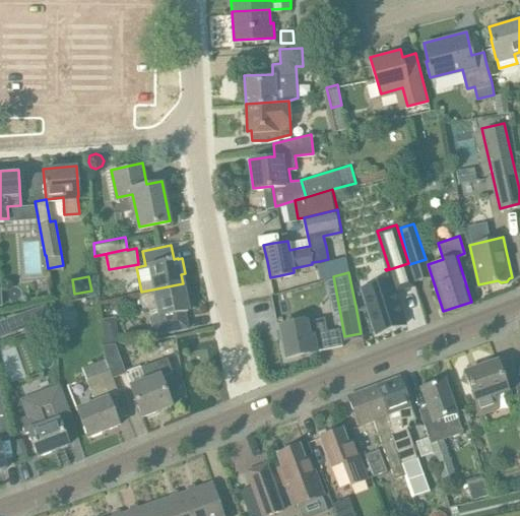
[(390,277),(363,286),(376,331),(404,322),(390,277)]
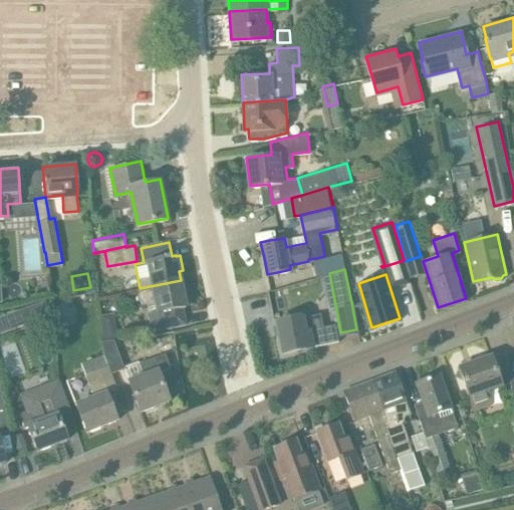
[(186,322),(182,306),(186,305),(185,304),(190,303),(187,289),(183,289),(181,280),(140,288),(138,293),(139,298),(144,302),(156,300),(158,309),(149,311),(151,325),(156,328),(186,322)]
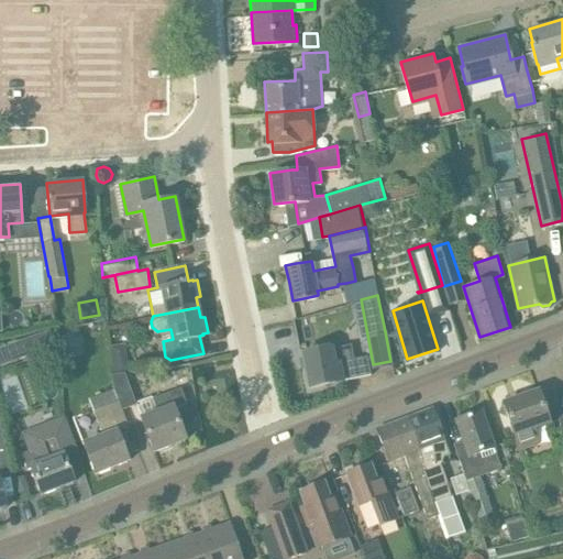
[(83,330),(76,326),(67,328),(64,335),(66,343),(73,347),(80,344),(85,338),(83,330)]
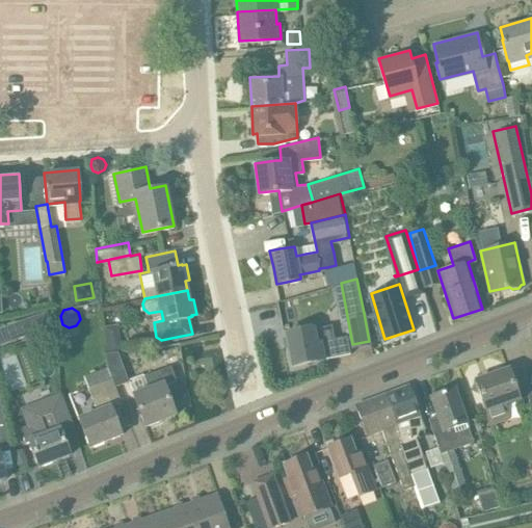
[(47,309),(0,325),(0,342),(52,323),(47,309)]
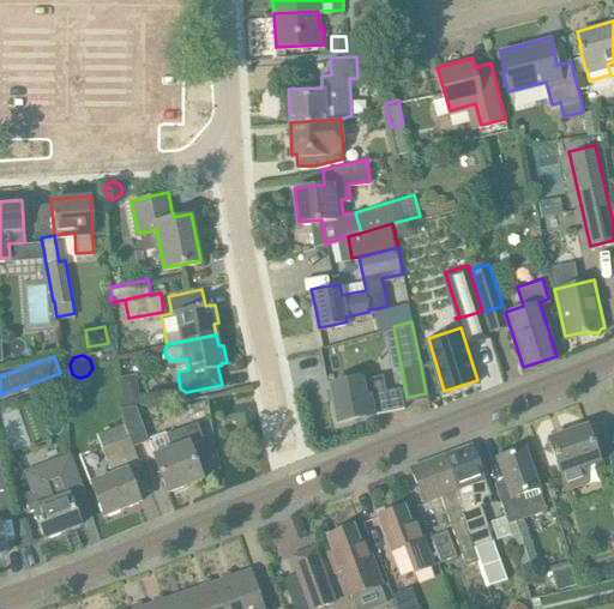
[(140,401),(136,372),(121,374),(125,403),(140,401)]
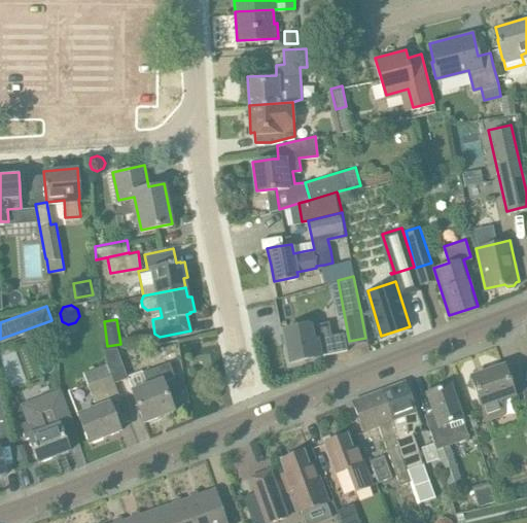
[(330,333),(328,319),(283,328),(289,361),(320,354),(320,353),(347,347),(344,330),(330,333)]
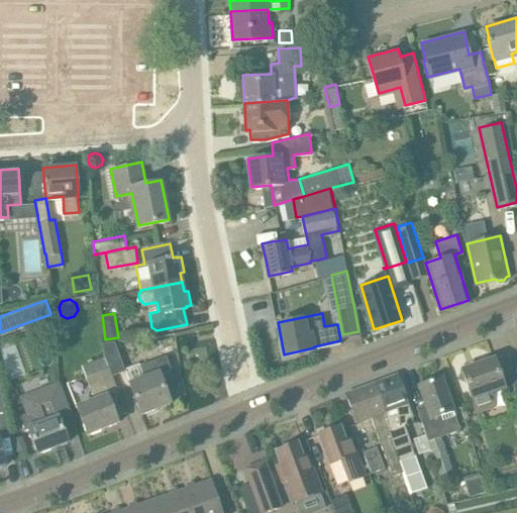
[(105,356),(109,367),(112,374),(125,369),(114,339),(103,341),(105,356)]
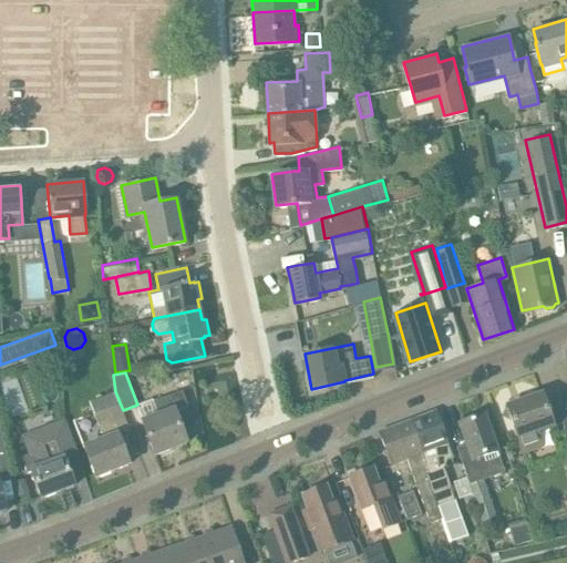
[(153,397),(136,403),(137,405),(143,419),(155,452),(186,440),(175,409),(188,405),(182,388),(153,399),(153,397)]
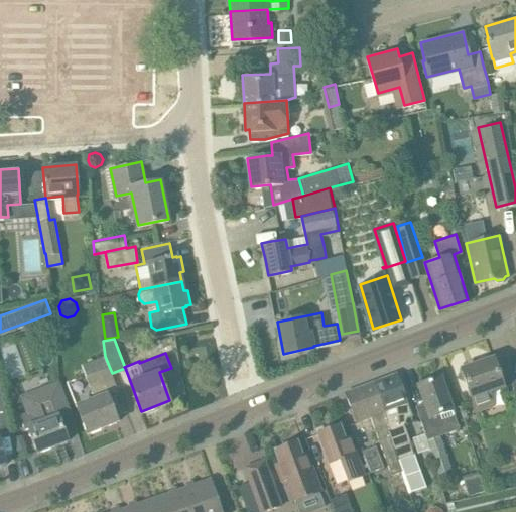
[(503,386),(498,372),(503,370),(498,355),(462,368),(476,409),(492,403),(488,391),(503,386)]
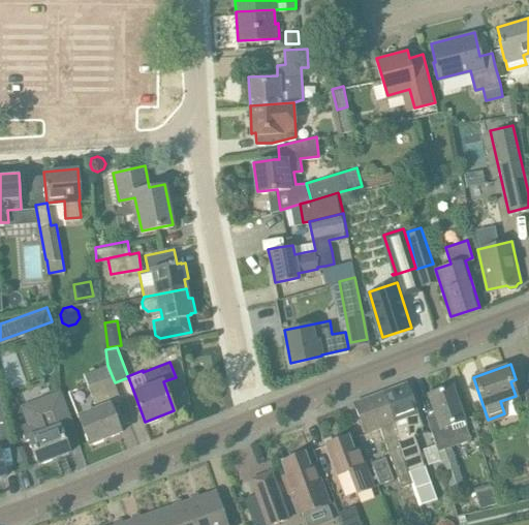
[(115,382),(112,375),(87,384),(97,407),(79,414),(90,442),(120,431),(107,399),(118,395),(121,401),(122,401),(115,382)]
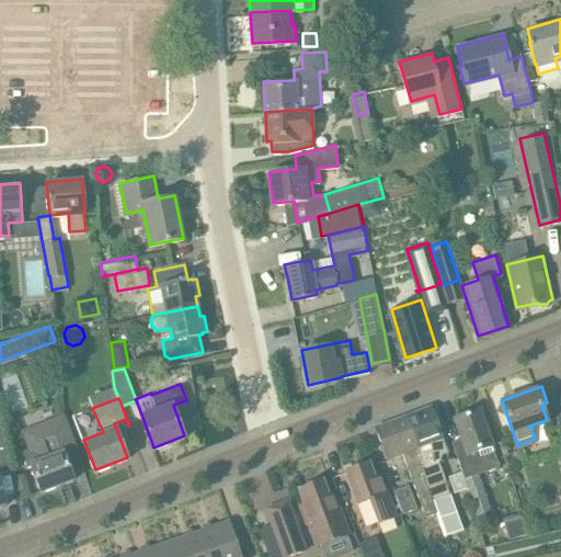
[(442,452),(447,451),(431,404),(405,413),(419,445),(418,446),(424,464),(422,465),(438,510),(446,533),(462,527),(438,461),(442,452)]
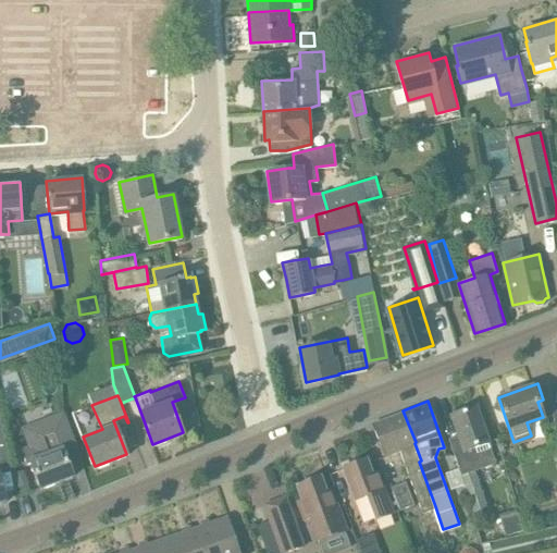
[(460,474),(472,469),(475,468),(496,461),(475,405),(450,415),(459,437),(449,440),(460,474)]
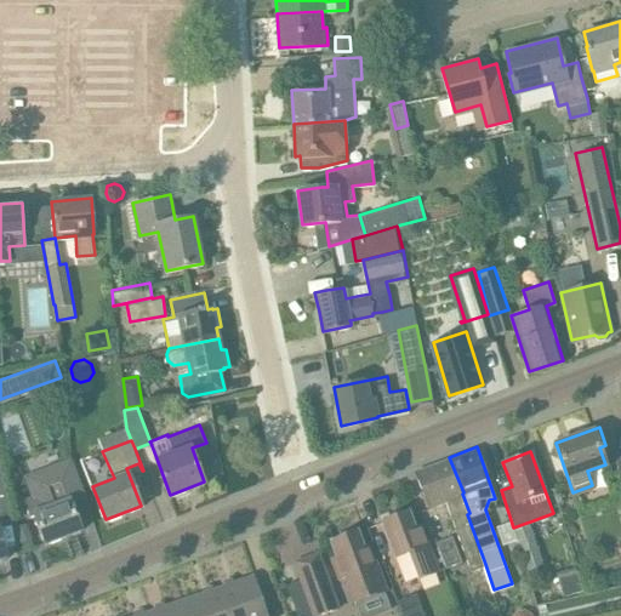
[(471,569),(485,564),(467,514),(469,513),(462,494),(463,492),(449,457),(415,469),(428,506),(445,498),(451,514),(471,569)]
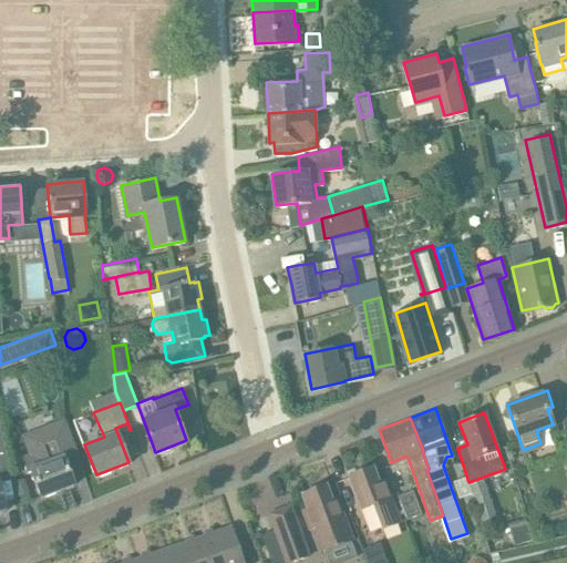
[(76,454),(63,419),(22,434),(29,453),(22,456),(28,471),(31,469),(41,495),(72,483),(63,459),(76,454)]
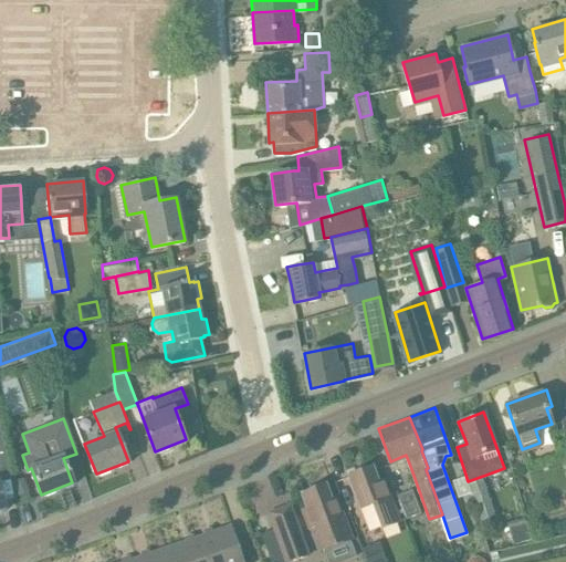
[(0,508),(6,508),(0,486),(0,479),(11,476),(6,449),(0,424),(0,508)]
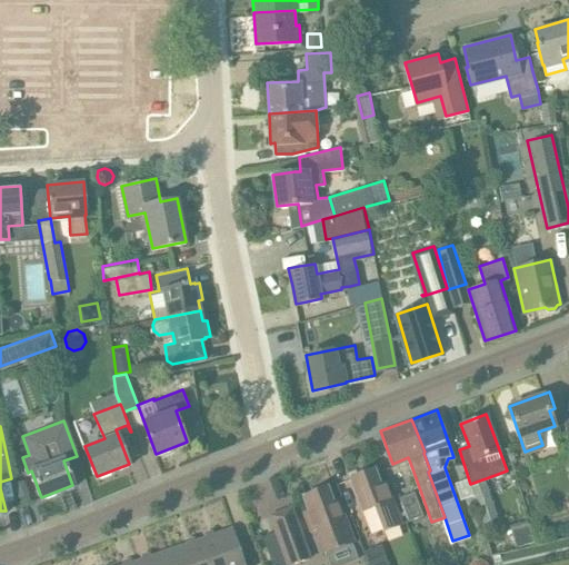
[(383,531),(402,524),(386,481),(380,483),(373,467),(350,476),(362,508),(375,505),(383,531)]
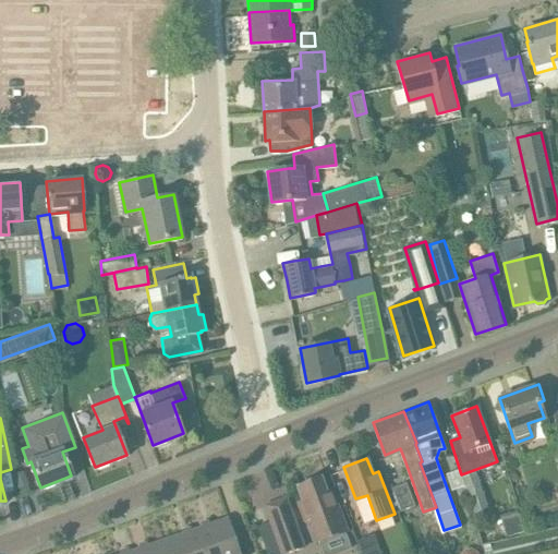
[(24,469),(13,473),(17,486),(29,482),(24,469)]
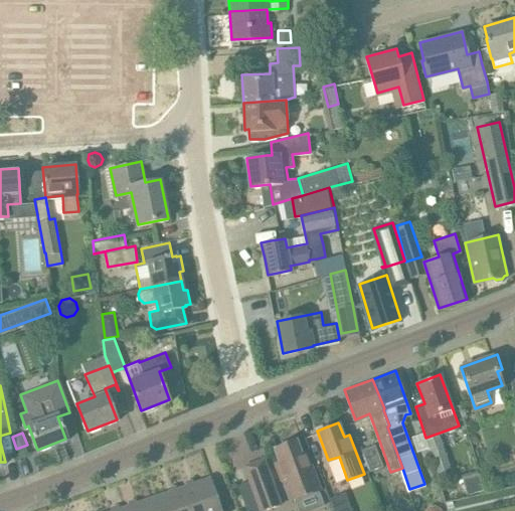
[(437,434),(425,438),(438,472),(451,467),(440,433),(437,434)]
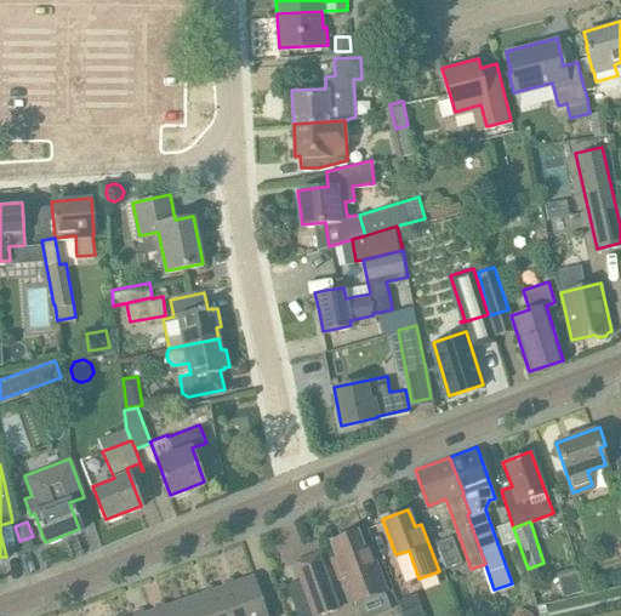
[(363,546),(357,529),(331,539),(337,555),(331,558),(339,577),(345,575),(355,602),(387,588),(370,543),(363,546)]
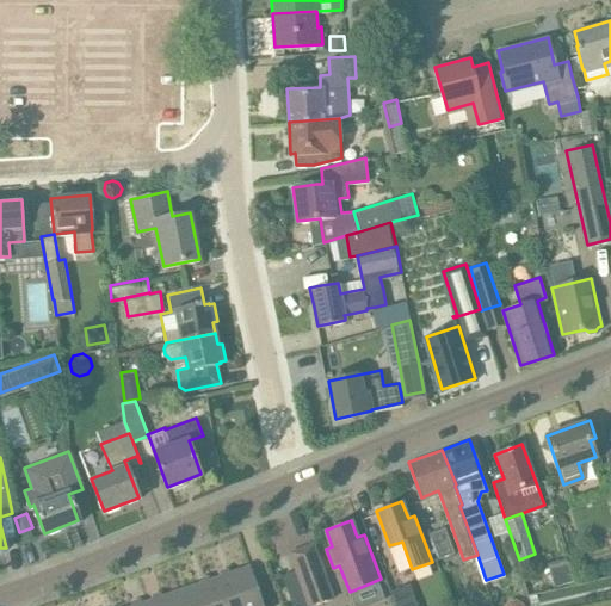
[(455,550),(444,525),(429,531),(438,556),(455,550)]
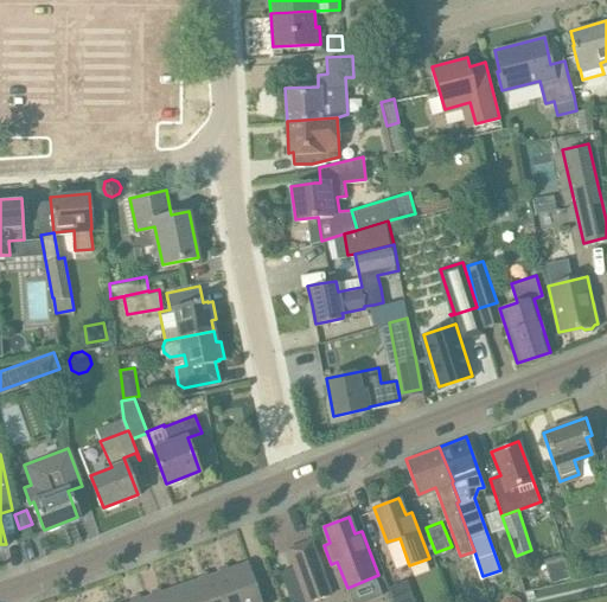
[(555,523),(540,526),(547,556),(562,551),(555,523)]
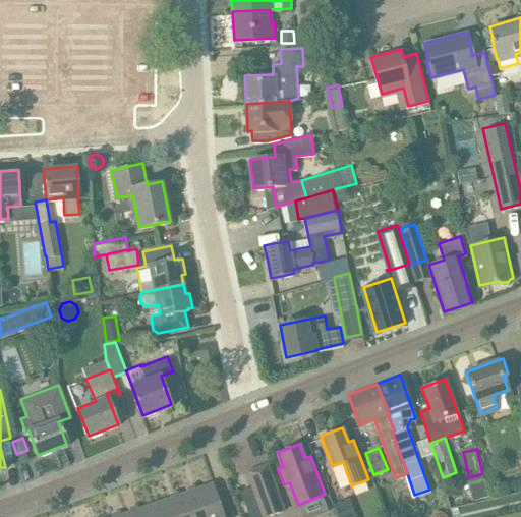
[(250,483),(263,515),(283,508),(272,475),(250,483)]
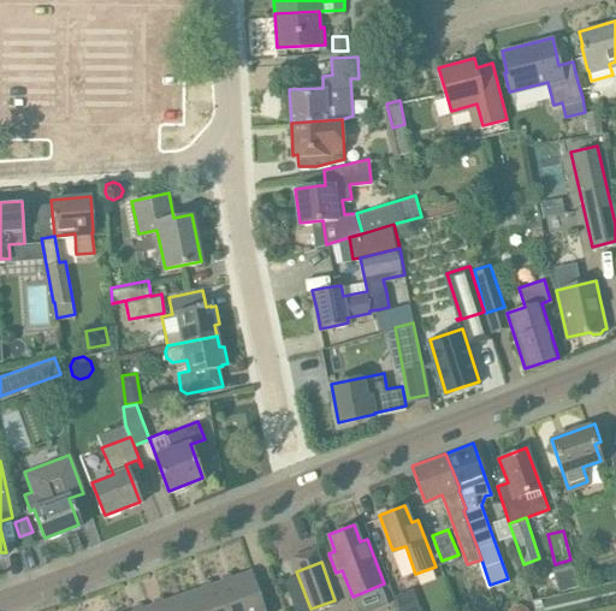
[(578,567),(557,569),(560,586),(579,583),(578,567)]
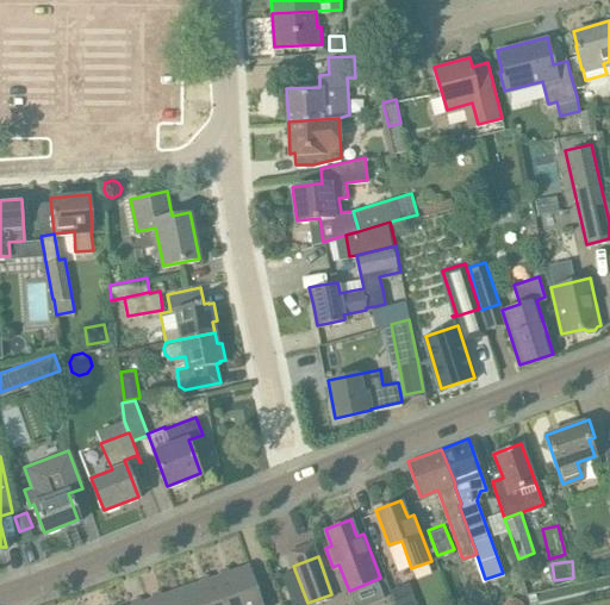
[(216,575),(225,604),(263,604),(249,563),(216,575)]
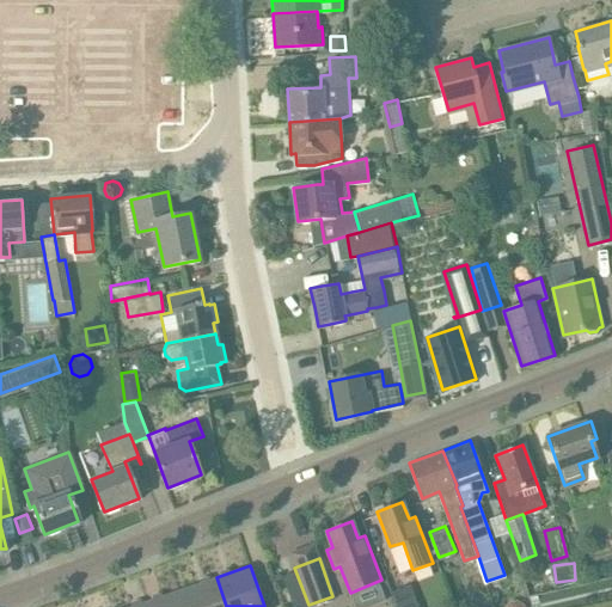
[(226,606),(216,577),(182,589),(188,606),(226,606)]
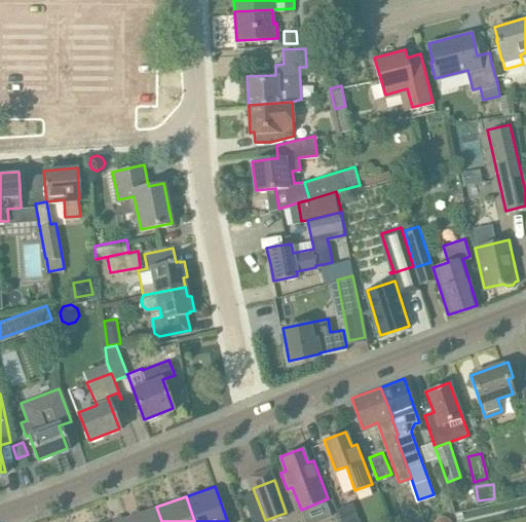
[(351,501),(337,507),(343,521),(360,521),(354,509),(351,501)]
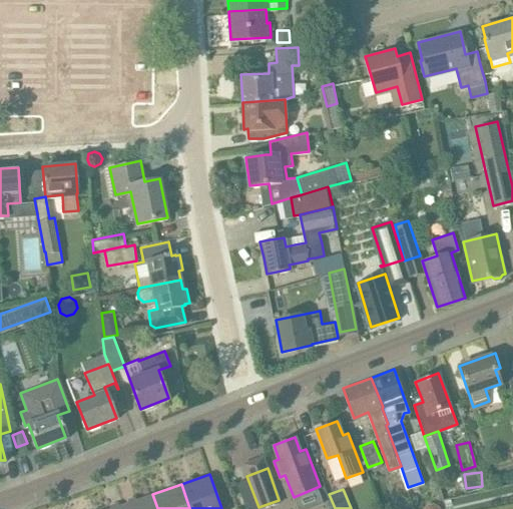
[(157,508),(152,494),(124,503),(125,508),(157,508)]
